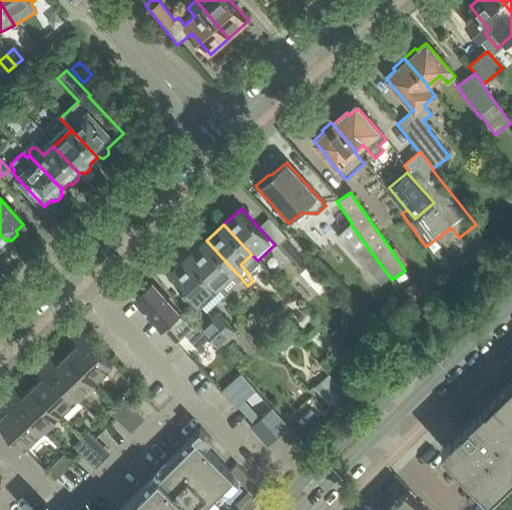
[(390,277),(377,260),(351,224),(336,237),(365,270),(366,270),(381,285),(390,277)]
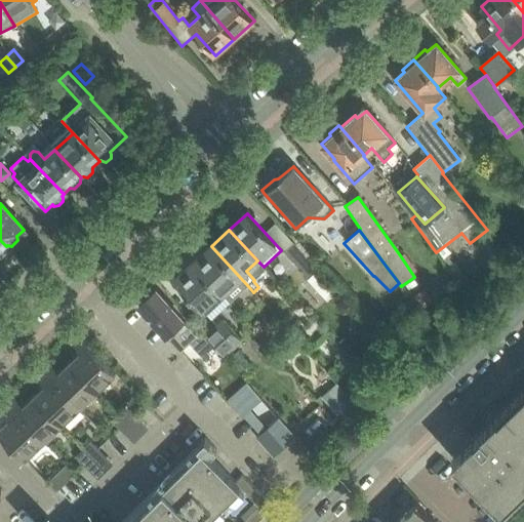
[(293,244),(284,253),(297,268),(298,266),(308,276),(316,269),(293,244)]
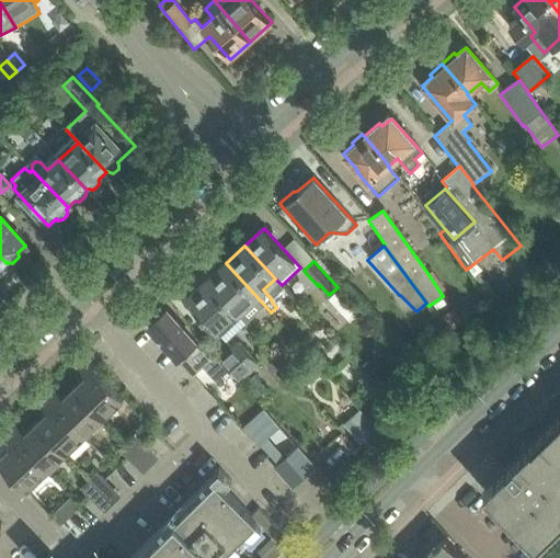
[(226,263),(206,282),(246,323),(265,306),(226,263)]
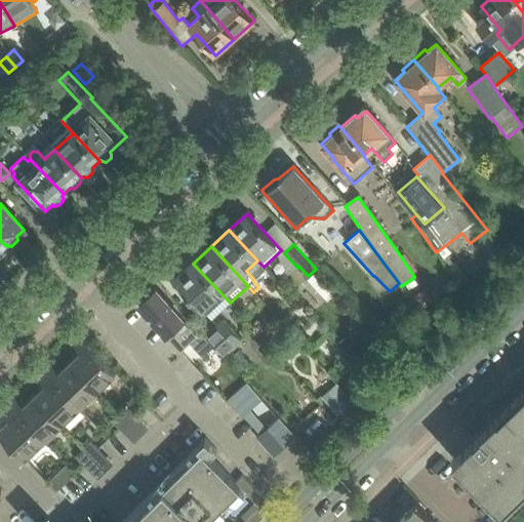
[(230,303),(193,264),(174,280),(211,320),(230,303)]
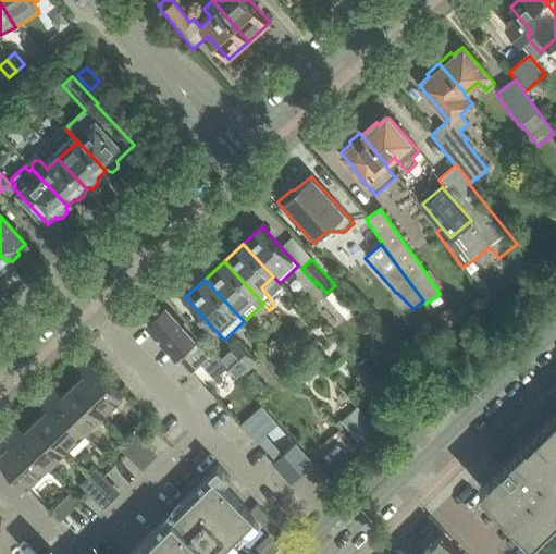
[(451,308),(440,317),(447,328),(459,320),(451,308)]
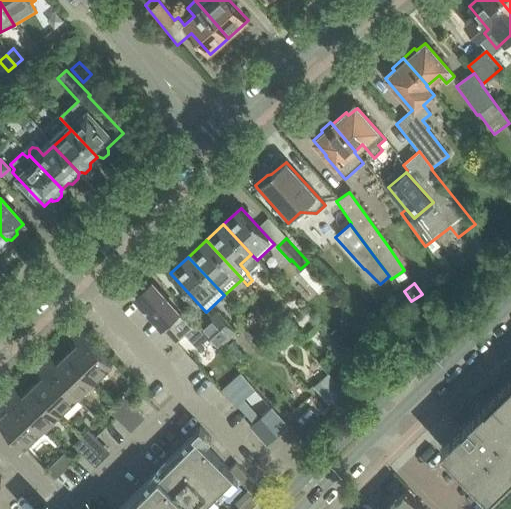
[(155,321),(154,322),(155,324),(156,323),(175,345),(184,337),(196,350),(207,340),(195,326),(191,330),(152,285),(135,299),(145,310),(143,311),(145,313),(147,312),(155,321)]
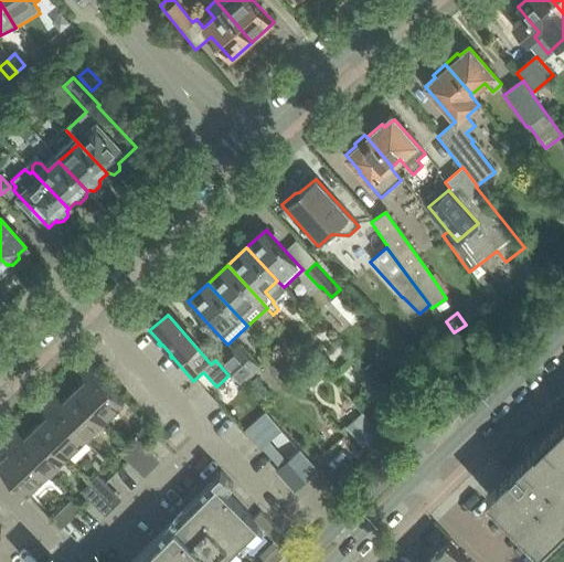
[(242,386),(242,385),(259,369),(237,345),(219,362),(242,386)]
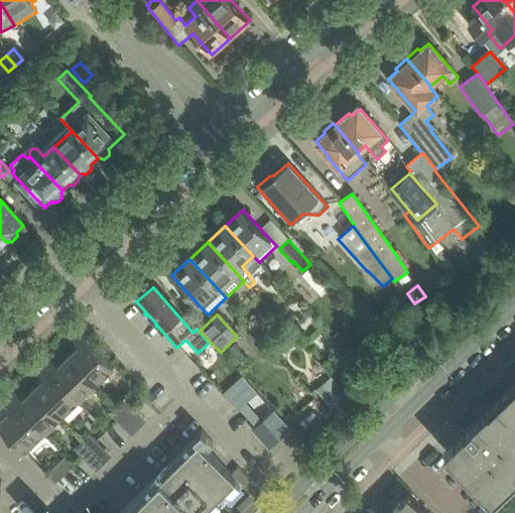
[(69,357),(96,385),(114,368),(79,331),(74,335),(74,342),(79,347),(69,357)]
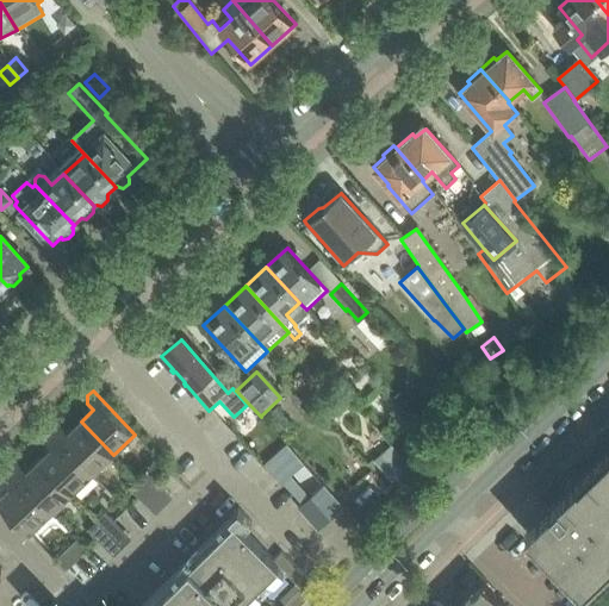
[(335,398),(321,412),(328,419),(342,406),(335,398)]
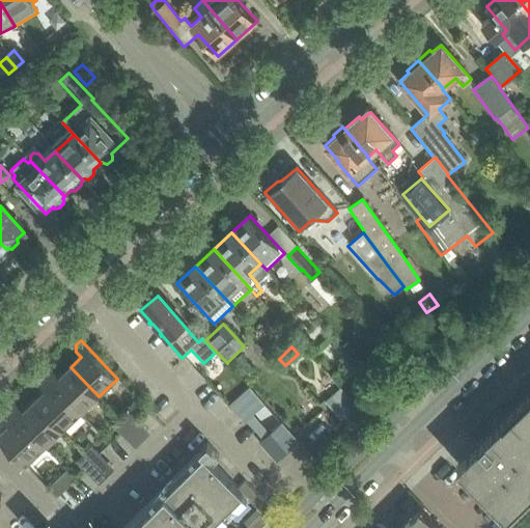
[(80,413),(99,396),(71,367),(59,378),(55,373),(48,380),(80,413)]
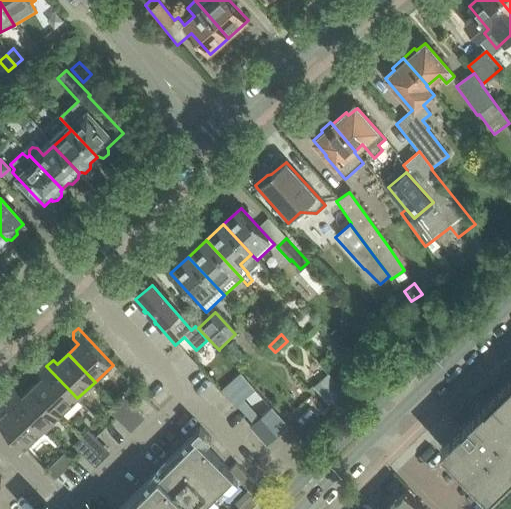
[(59,415),(77,398),(46,366),(39,373),(43,377),(33,387),(59,415)]
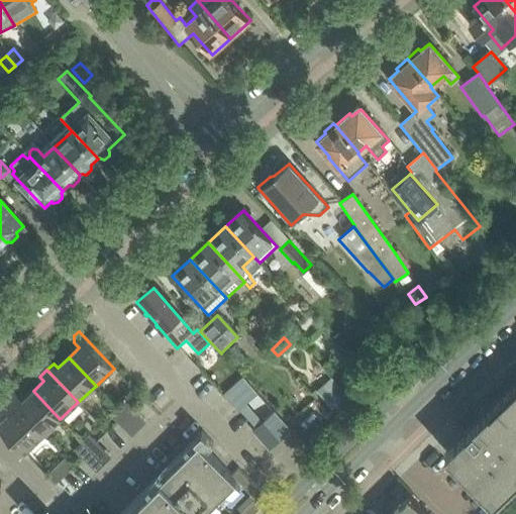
[(352,372),(341,383),(349,392),(362,381),(352,372)]
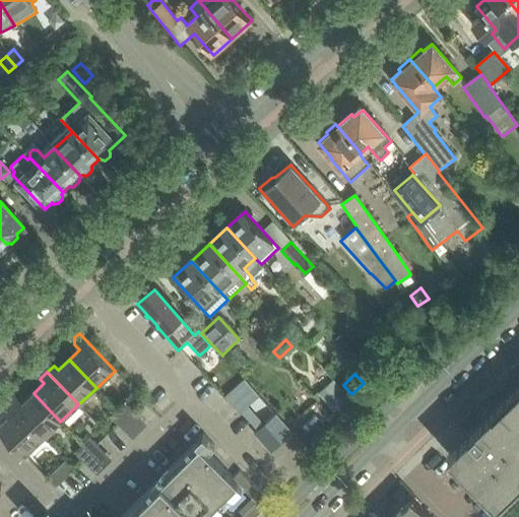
[(334,412),(348,399),(333,381),(318,394),(334,412)]
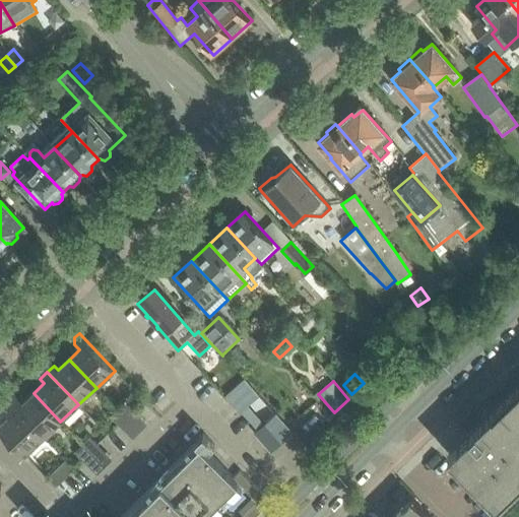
[(468,435),(447,456),(490,501),(500,491),(501,490),(508,483),(512,488),(513,489),(514,489),(518,482),(518,384),(501,403),(489,414),(489,415),(475,429),(468,435)]
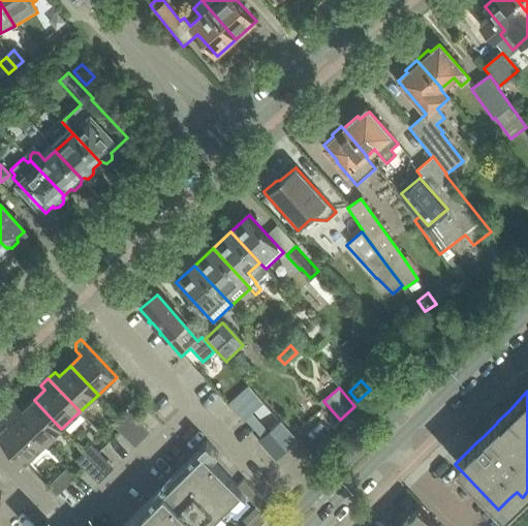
[(43,446),(61,429),(34,400),(23,410),(19,405),(11,412),(43,446)]
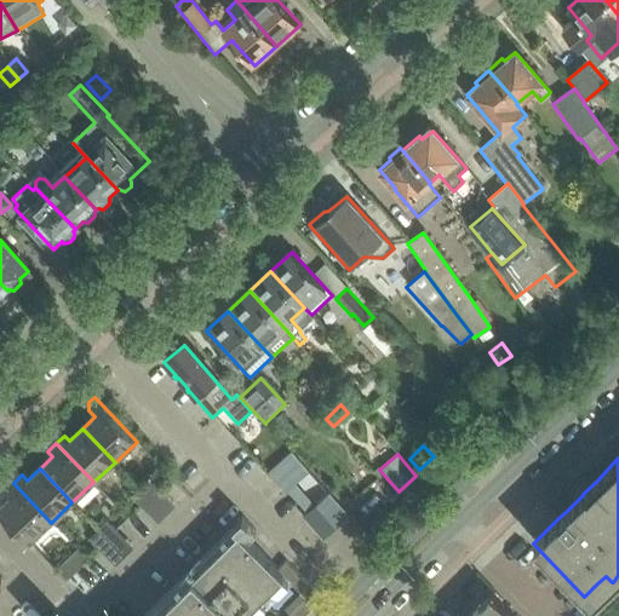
[(0,513),(28,543),(51,523),(13,483),(5,491),(10,498),(0,505),(0,513)]
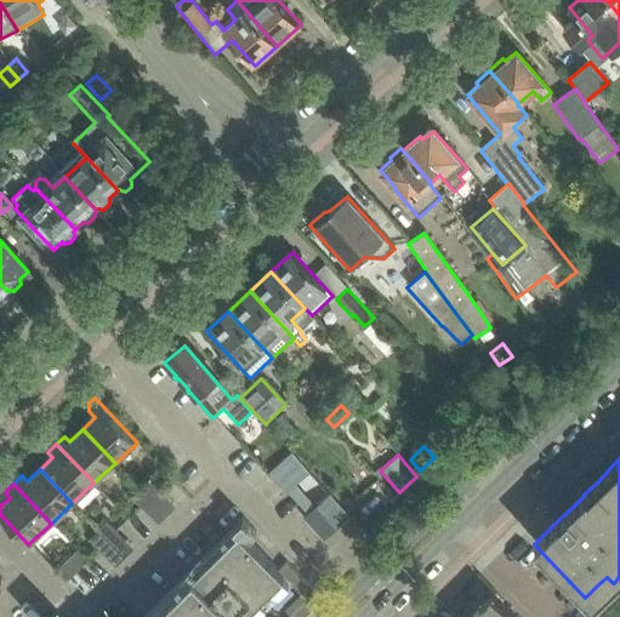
[(142,491),(152,502),(160,493),(151,484),(142,491)]
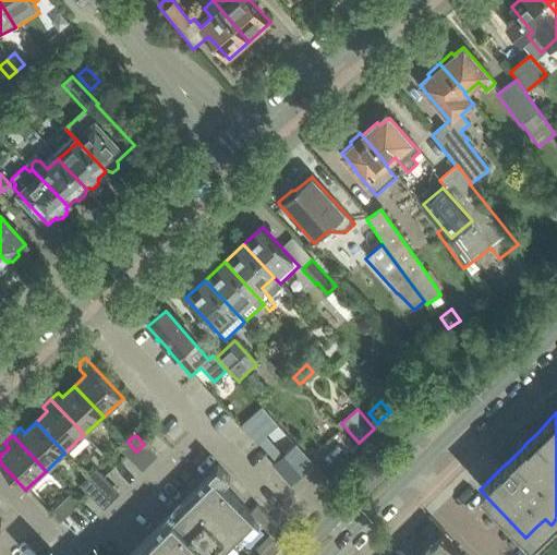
[(128,459),(136,451),(128,442),(119,450),(128,459)]
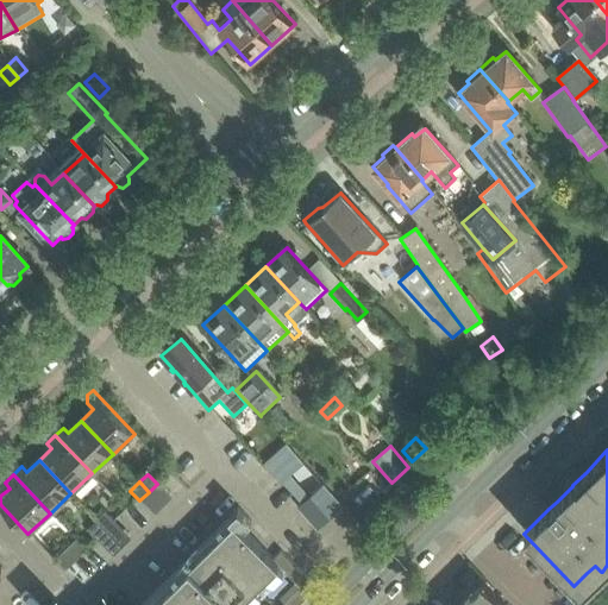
[(298,506),(304,512),(317,525),(339,504),(321,483),(298,506)]
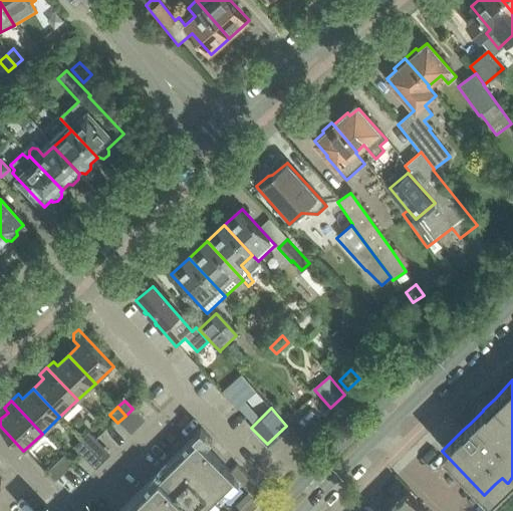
[(133,409),(117,423),(130,436),(145,421),(133,409)]
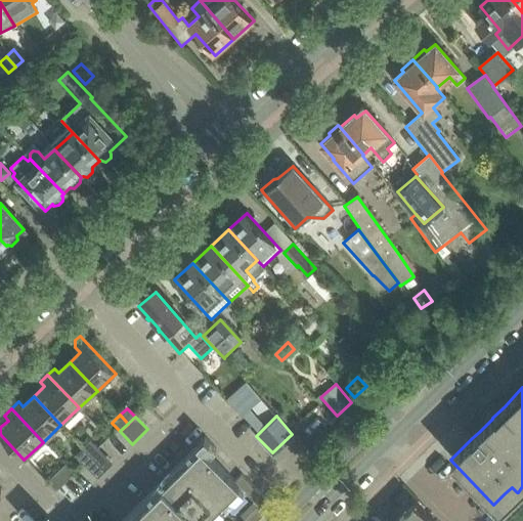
[(213,520),(242,493),(256,508),(242,520),(257,520),(267,511),(267,505),(240,477),(233,483),(208,458),(214,450),(203,438),(195,445),(200,449),(126,520),(213,520)]
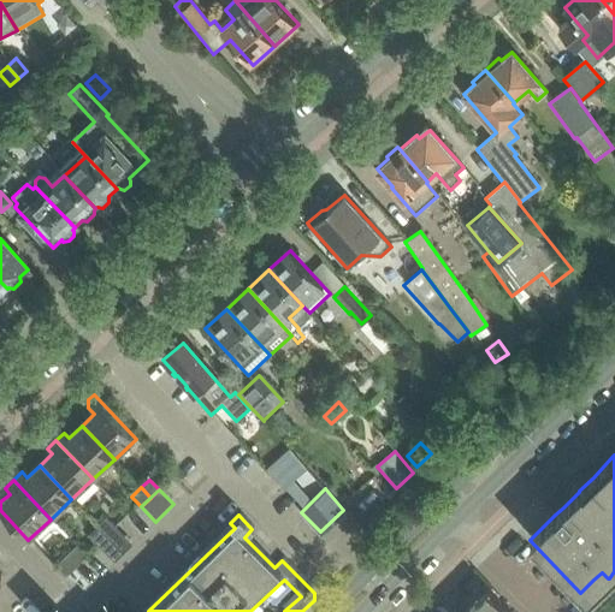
[(99,528),(108,538),(117,530),(106,520),(99,528)]
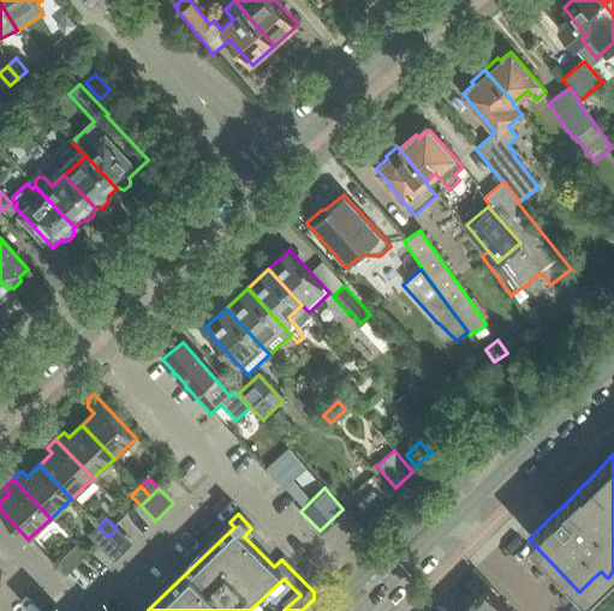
[(99,546),(108,537),(99,527),(88,537),(99,546)]
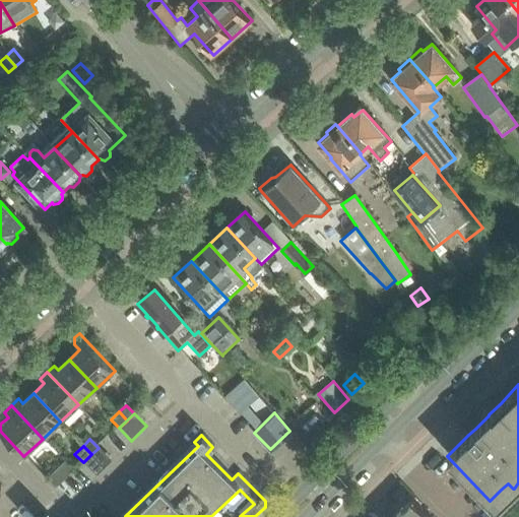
[(99,448),(83,462),(95,475),(111,462),(99,448)]
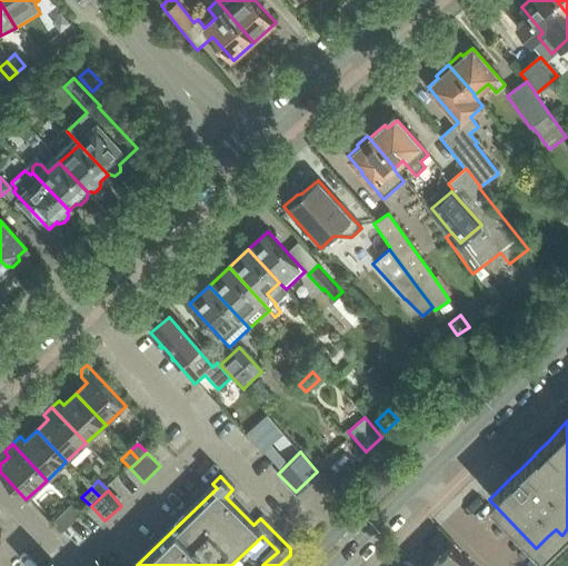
[(70,507),(51,526),(60,535),(80,516),(70,507)]
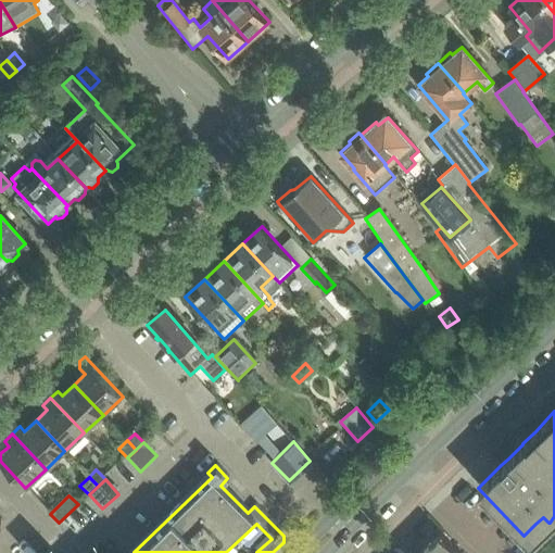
[(456,552),(440,536),(441,536),(440,535),(423,552),(456,552)]
